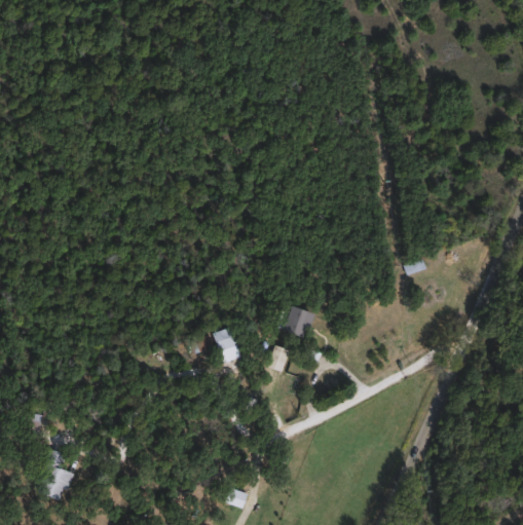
[(425,269),(407,273),(405,264),(423,259),(425,269)]
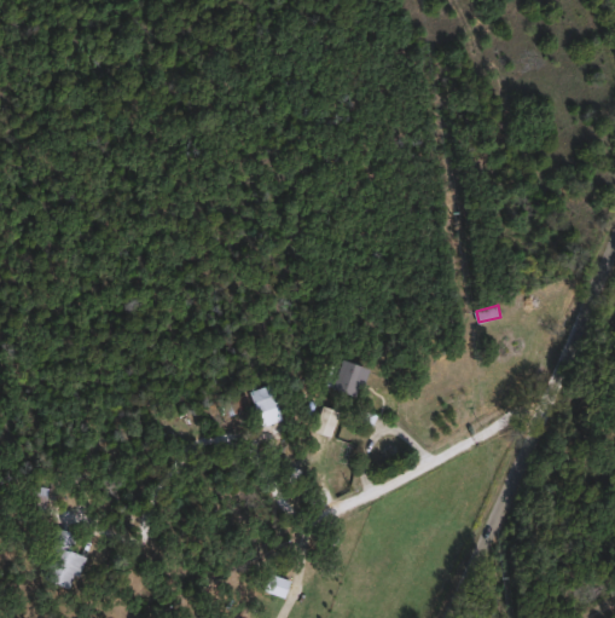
[(330,387),(338,359),(367,369),(358,397),(330,387)]
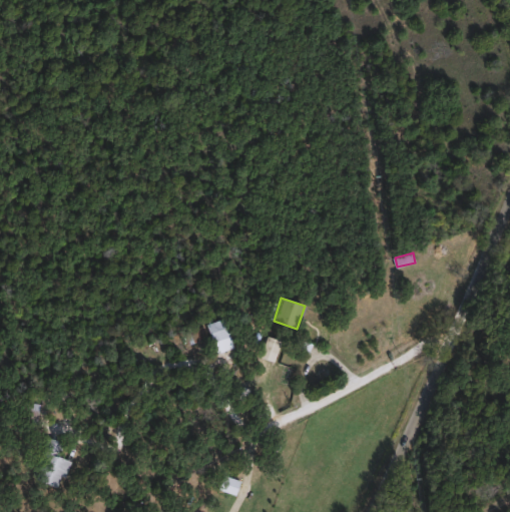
[(234,347),(225,351),(222,340),(214,343),(208,325),(225,319),(234,347)]
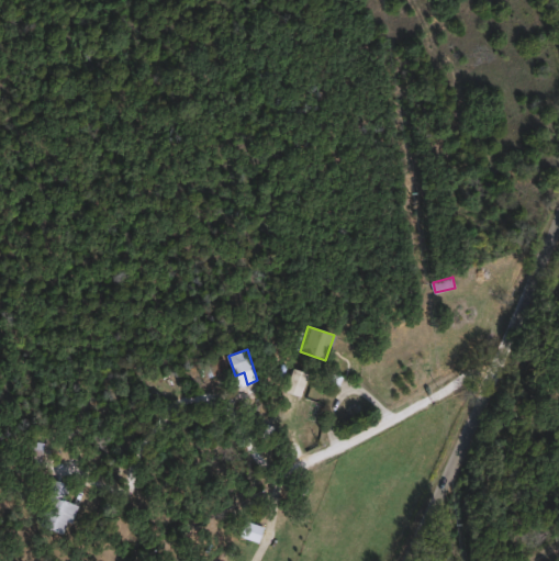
[(287,392),(291,370),(305,372),(301,395),(287,392)]
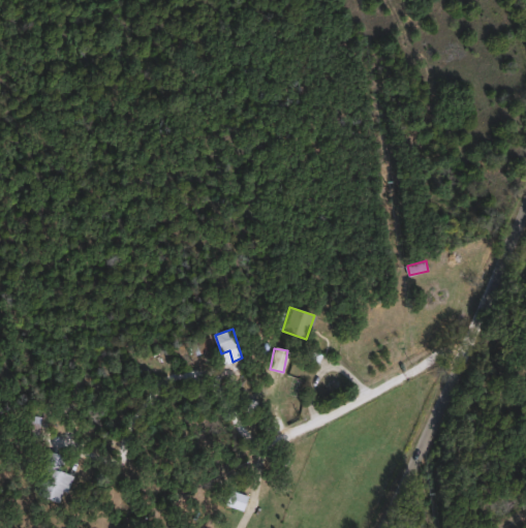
[(39,436),(24,434),(28,414),(43,416),(39,436)]
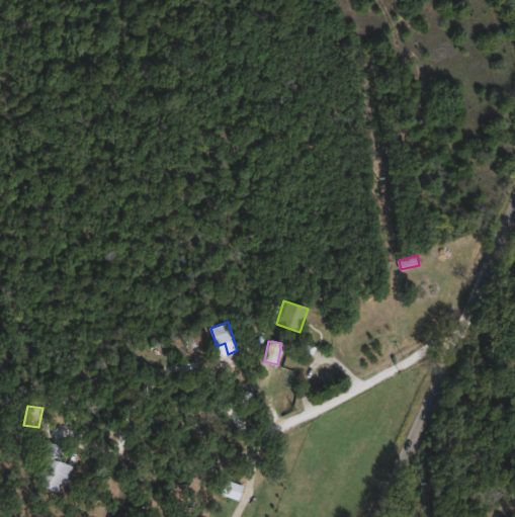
[(61,461),(73,465),(68,483),(62,482),(60,492),(36,485),(49,442),(66,446),(61,461)]
